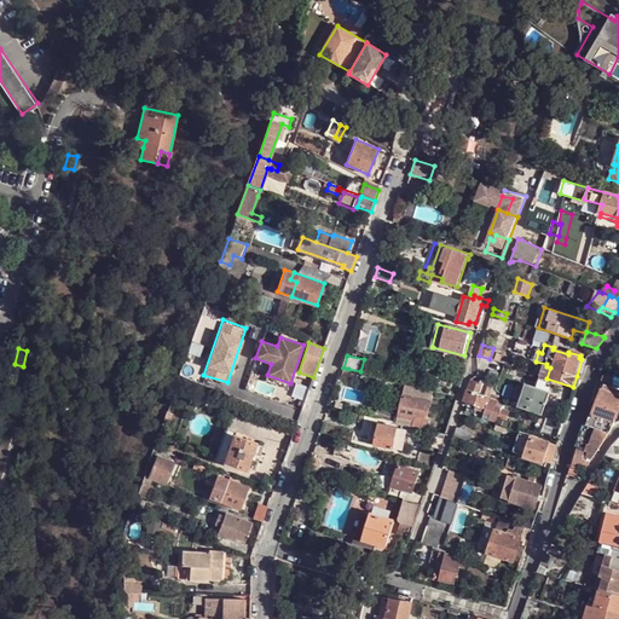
[(455,379),(463,382),(470,360),(460,358),(455,379)]
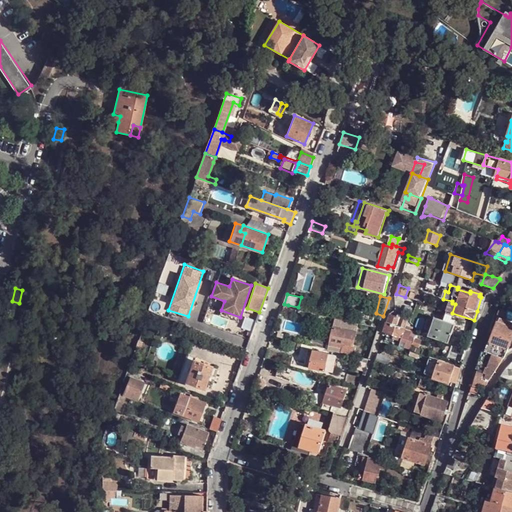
[(486,299),(481,297),(477,311),(481,312),(486,299)]
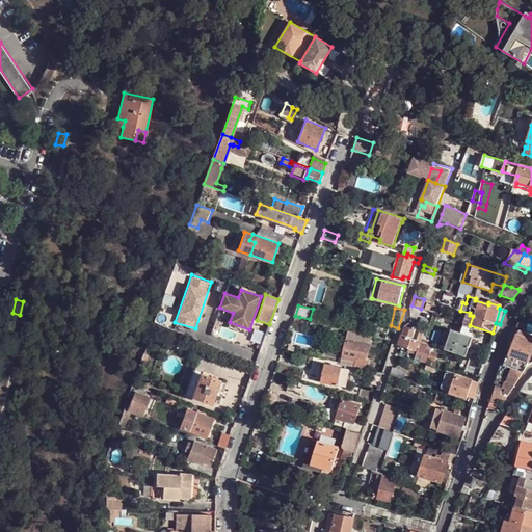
[(368,320),(375,322),(376,318),(379,319),(379,316),(369,313),(368,320)]
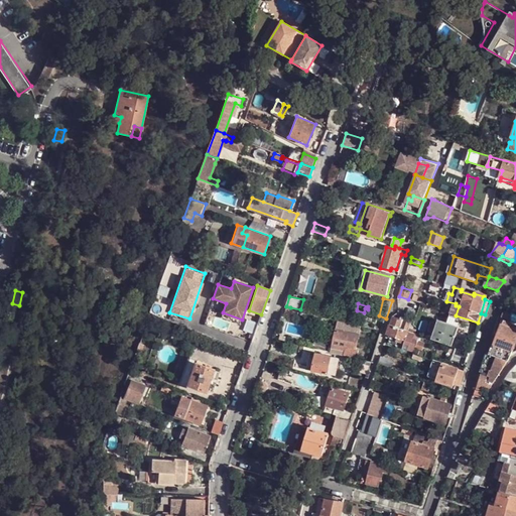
[(300,309),(290,307),(287,316),(302,320),(305,311),(300,309)]
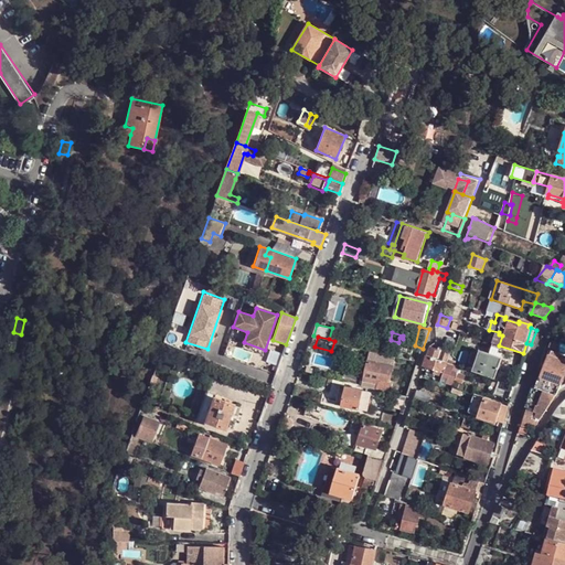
[(265,350),(244,342),(243,348),(264,354),(265,350)]
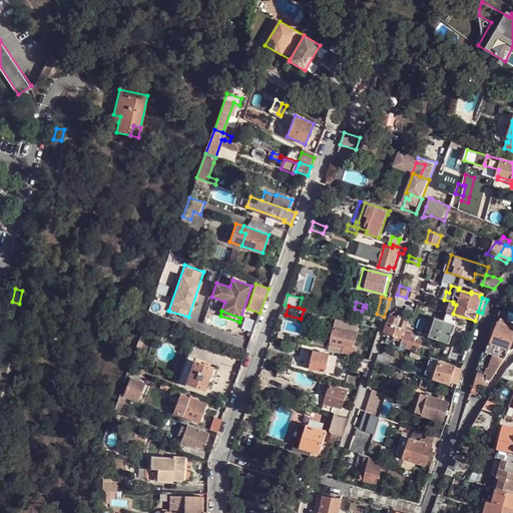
[(446,314),(444,321),(454,325),(455,320),(451,319),(453,316),(446,314)]
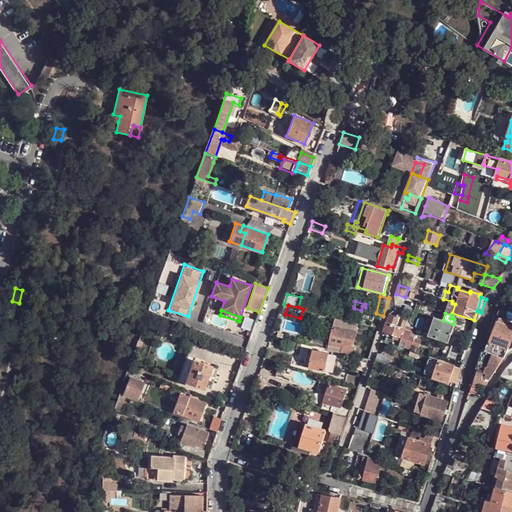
[(407,326),(409,319),(398,316),(397,318),(390,316),(387,323),(404,328),(410,330),(411,331),(412,328),(407,326)]
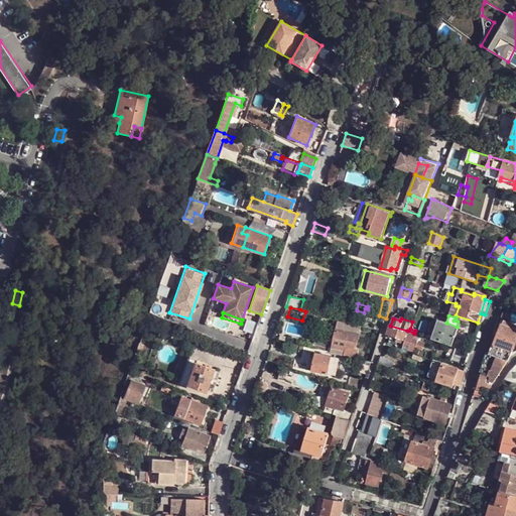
[(362,326),(340,319),(332,352),(357,359),(358,352),(356,352),(362,326)]
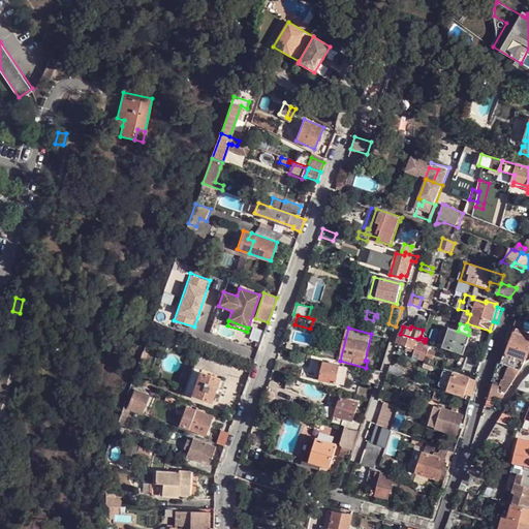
[(443,348),(464,355),(470,336),(468,335),(458,331),(450,328),(443,348)]
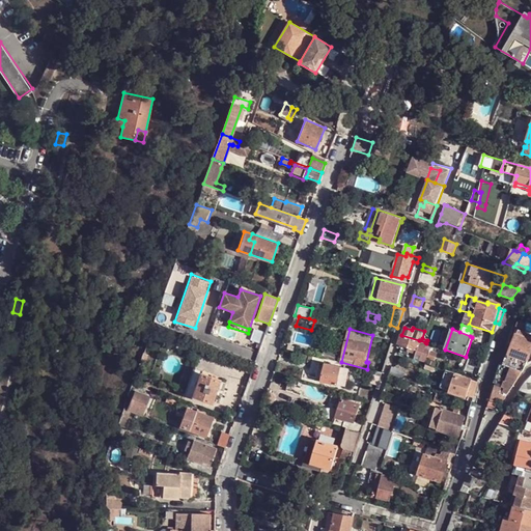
[(515,336),(508,355),(527,362),(530,352),(530,338),(527,337),(528,333),(518,330),(515,336)]
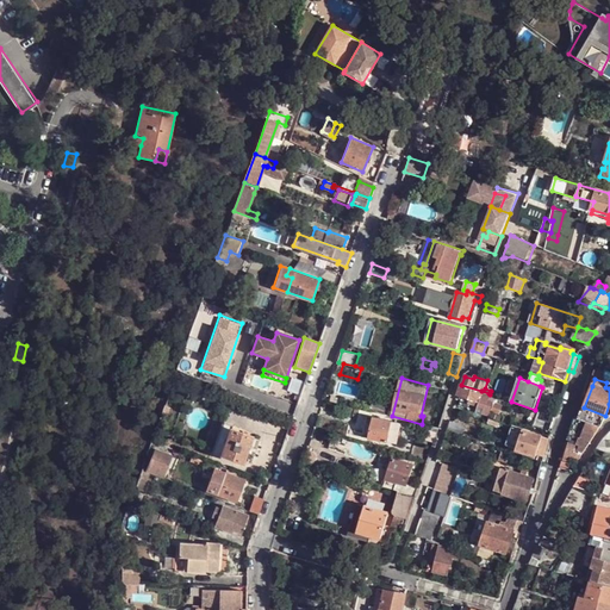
[(479,402),(481,391),(461,385),(459,394),(461,396),(459,405),(467,409),(471,399),(477,400),(479,402)]
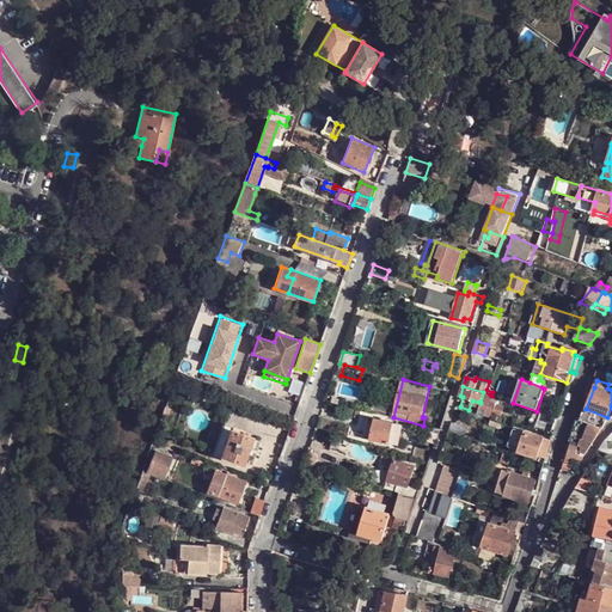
[(586,409),(594,387),(591,386),(579,414),(577,418),(579,418),(583,408),(586,409)]
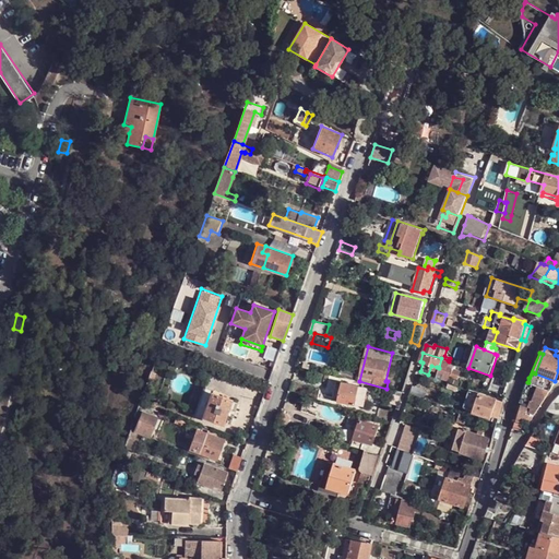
[(448,360),(441,358),(439,368),(437,367),(433,378),(445,381),(444,383),(456,387),(459,382),(454,380),(458,371),(451,369),(451,368),(445,366),(448,360)]
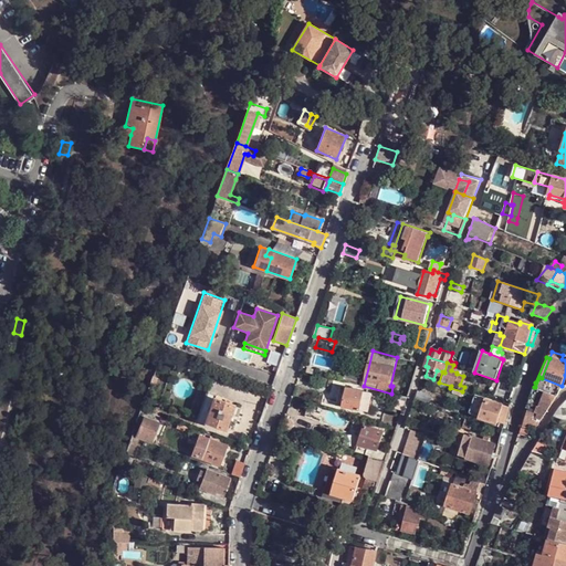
[(147,394),(152,396),(158,378),(153,376),(147,394)]
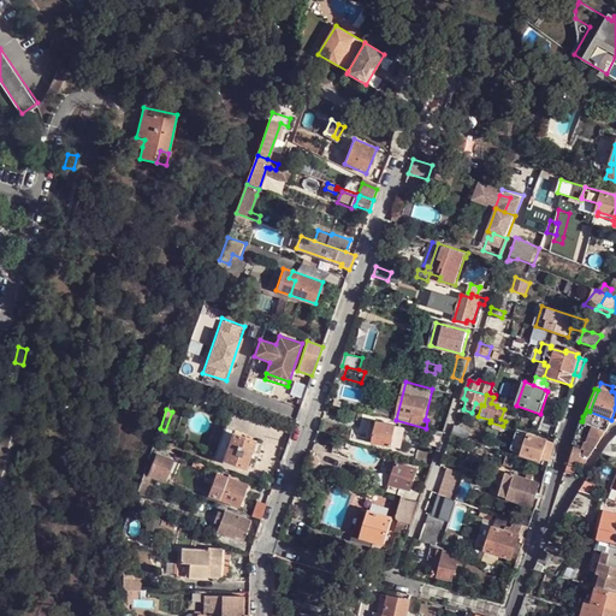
[(587,410),(582,421),(606,431),(611,420),(590,412),(587,410)]
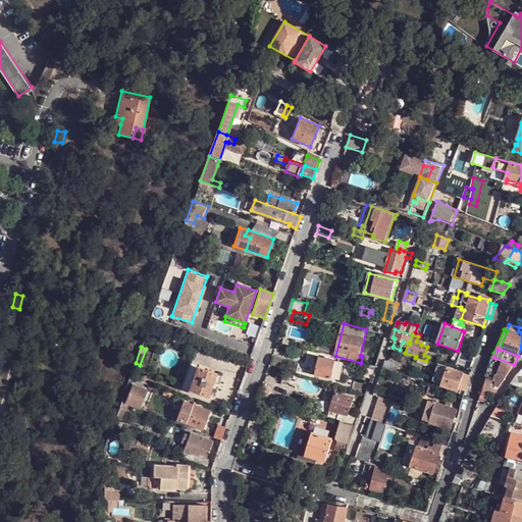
[(343,363),(314,356),(310,374),(338,379),(343,363)]
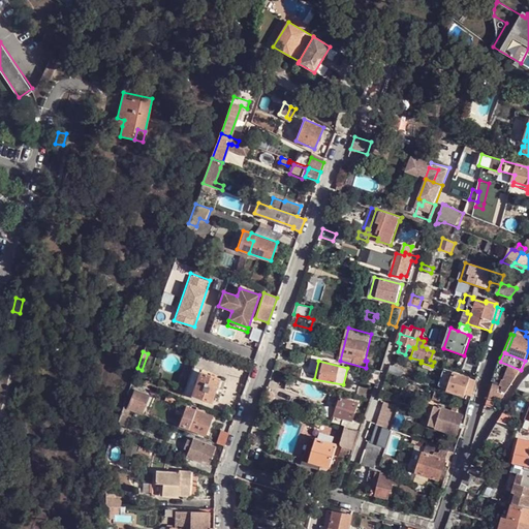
[(499,362),(496,371),(516,378),(518,374),(521,370),(500,362),(499,362)]
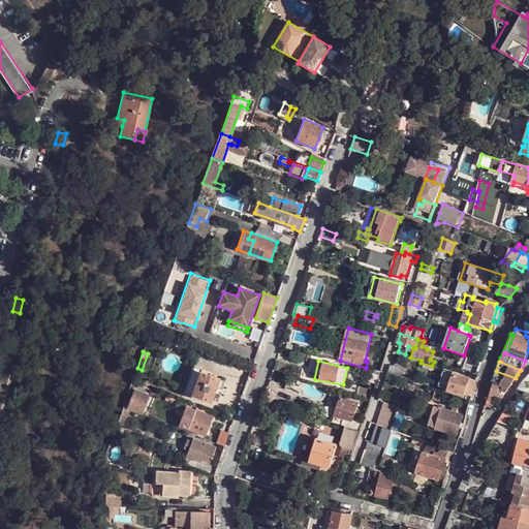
[(212,401),(220,378),(201,372),(203,369),(195,366),(186,392),(212,401)]
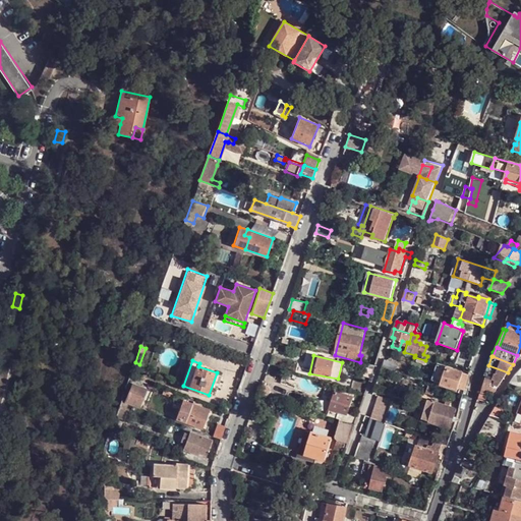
[(396,371),(399,364),(388,361),(383,367),(396,371)]
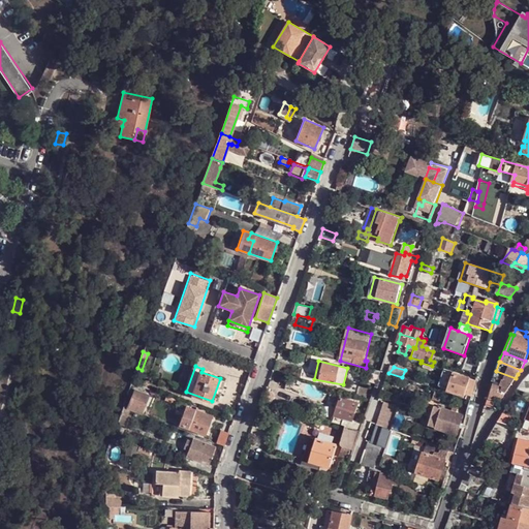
[(500,402),(516,378),(496,371),(494,376),(496,377),(489,398),(500,402)]
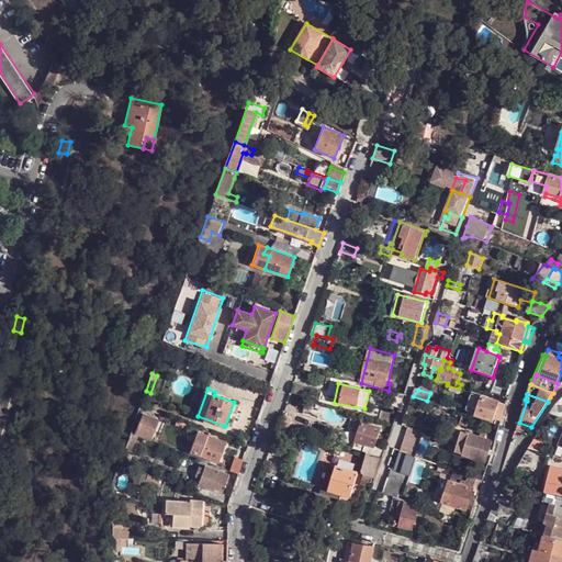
[(506,404),(481,395),(481,398),(474,396),(470,411),(476,413),(475,414),(494,420),(495,417),(502,419),(506,404)]
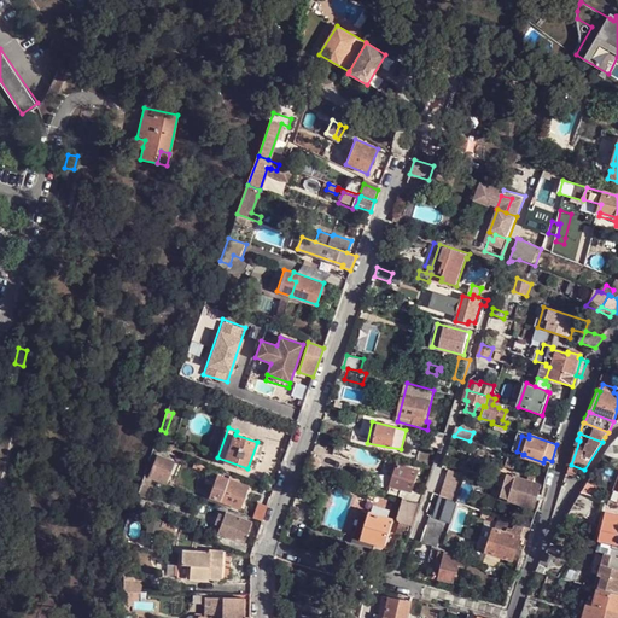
[(605,455),(617,460),(617,437),(616,439),(605,455)]
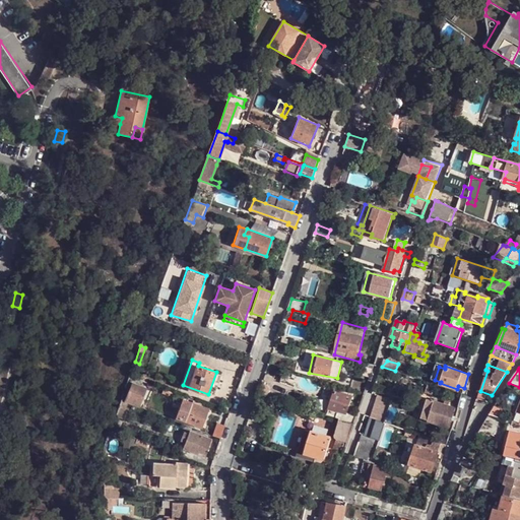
[(146,388),(133,383),(127,400),(128,400),(140,405),(146,388)]
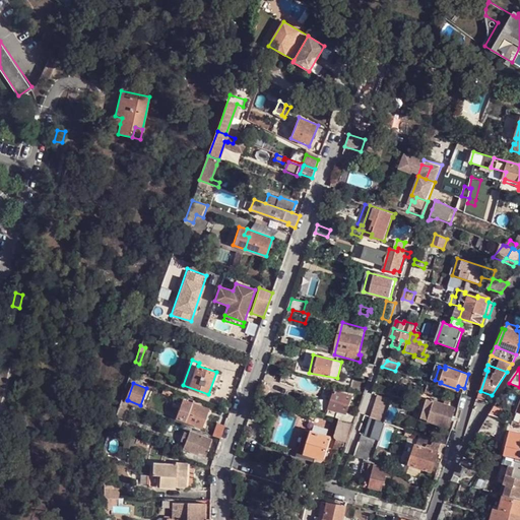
[(428,385),(426,392),(434,395),(436,388),(428,385)]
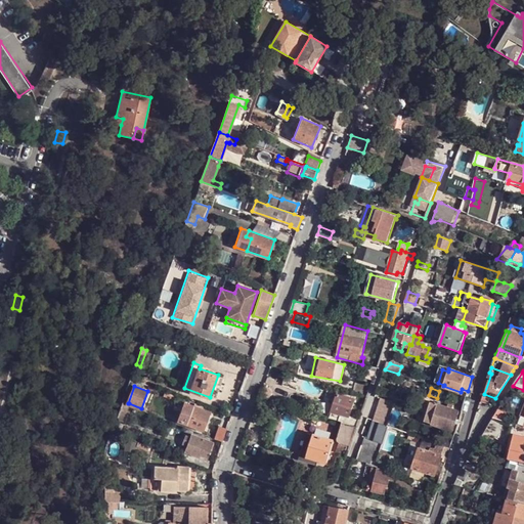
[(175,400),(177,396),(166,391),(166,393),(165,395),(167,396),(175,400)]
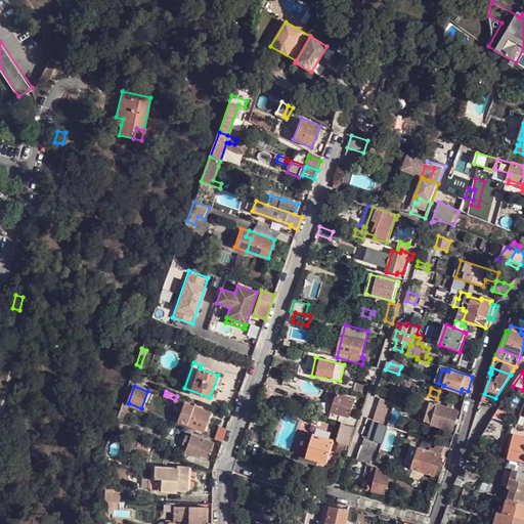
[(332,411),(342,415),(348,397),(338,393),(332,411)]
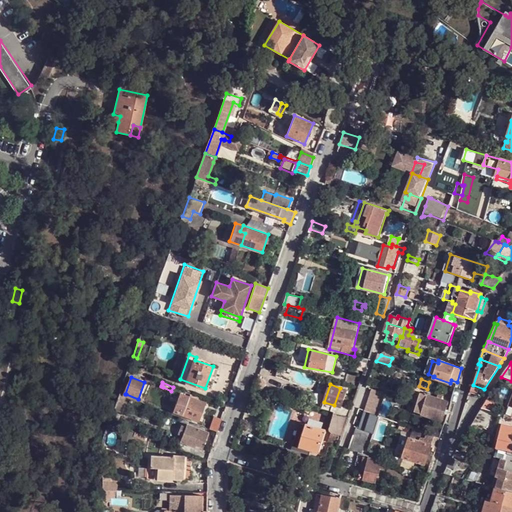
[(347,390),(340,388),(334,405),(341,408),(347,390)]
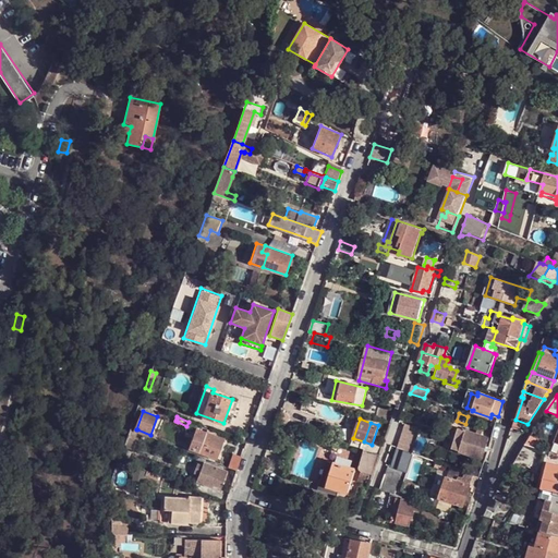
[(407,425),(397,448),(412,452),(421,431),(407,425)]
